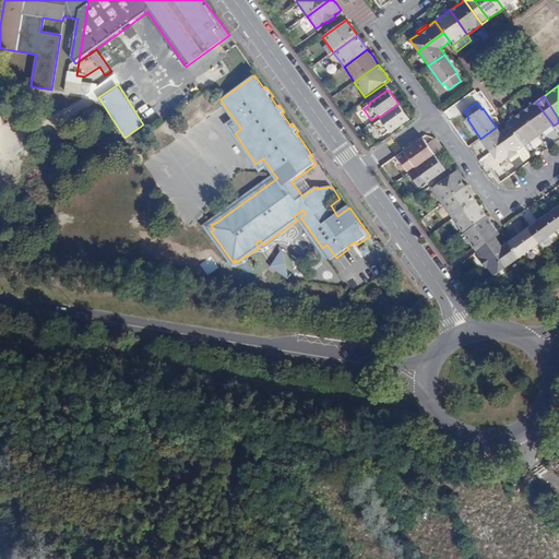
[(518,151),(554,126),(536,103),(508,123),(510,127),(501,133),(497,127),(480,139),(499,165),(508,157),(510,159),(520,153),(518,151)]
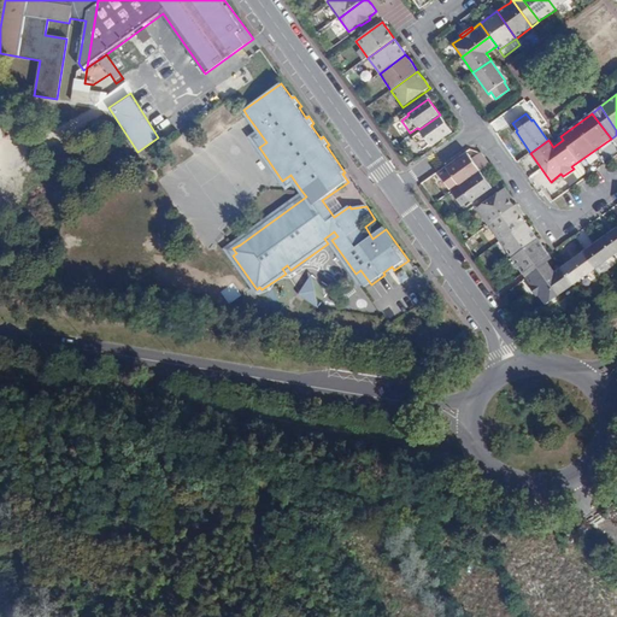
[(440,115),(419,129),(419,130),(421,131),(413,137),(423,151),(430,145),(432,147),(452,133),(440,115)]
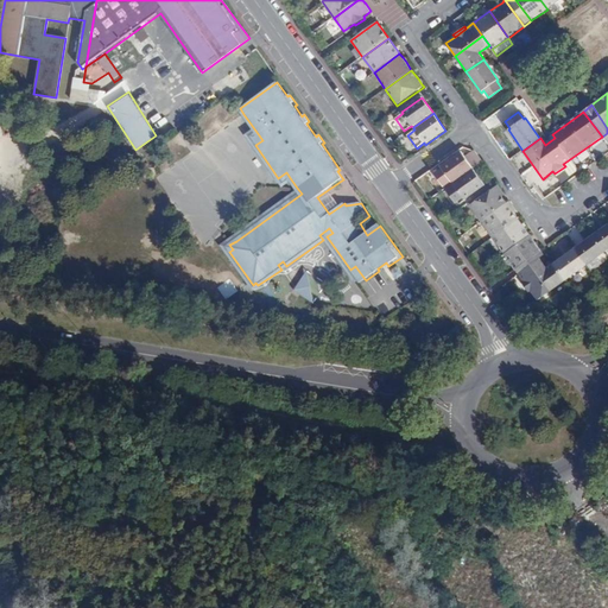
[(263,140),(257,132),(249,137),(255,145),(263,140)]
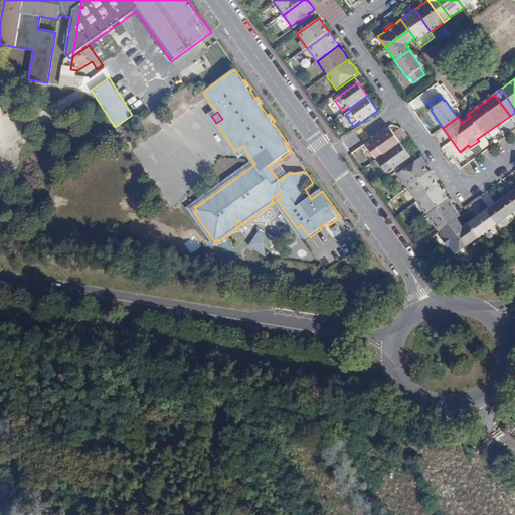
[(390,129),(373,141),(375,143),(368,147),(376,158),(382,153),(383,155),(400,143),(390,129)]
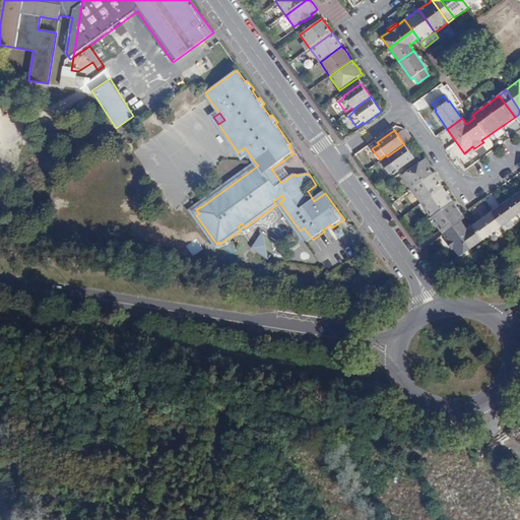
[(404,144),(387,156),(388,158),(382,163),(390,174),(396,170),(397,171),(415,158),(404,144)]
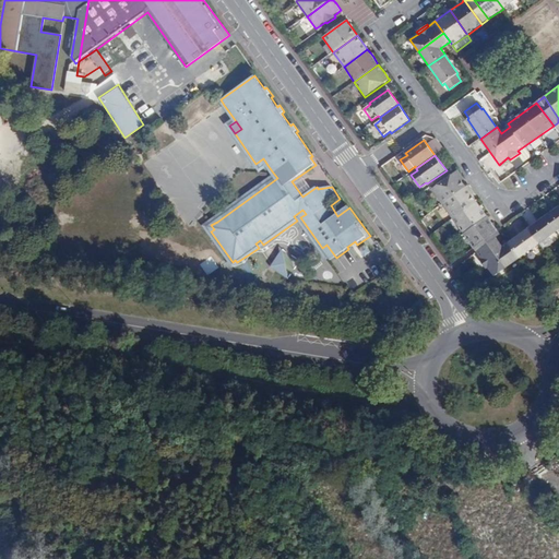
[(263,158),(256,164),(260,169),(268,165),(263,158)]
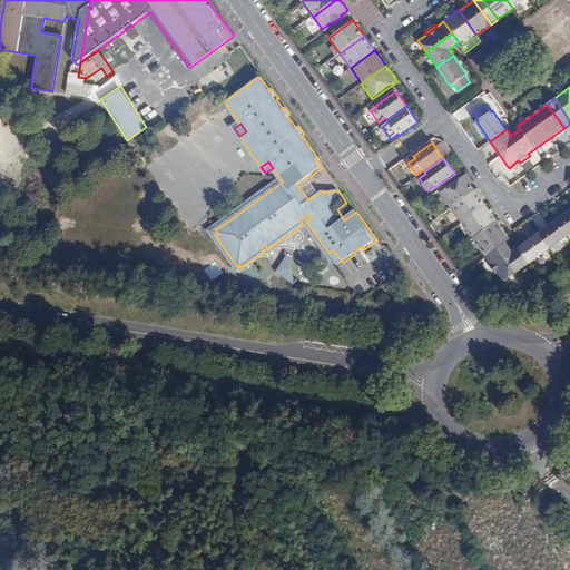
[(468,173),(464,175),(471,185),(474,182),(471,177),(468,173)]
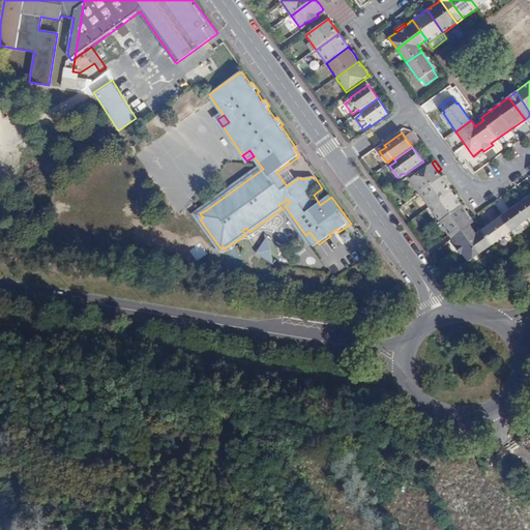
[(409,179),(419,194),(442,177),(438,172),(432,163),(409,179)]
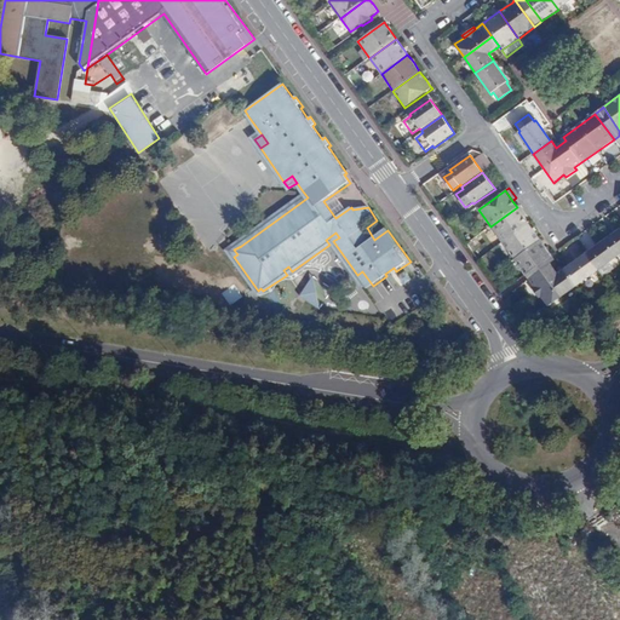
[(517,207),(524,217),(528,214),(524,210),(521,205),(517,207)]
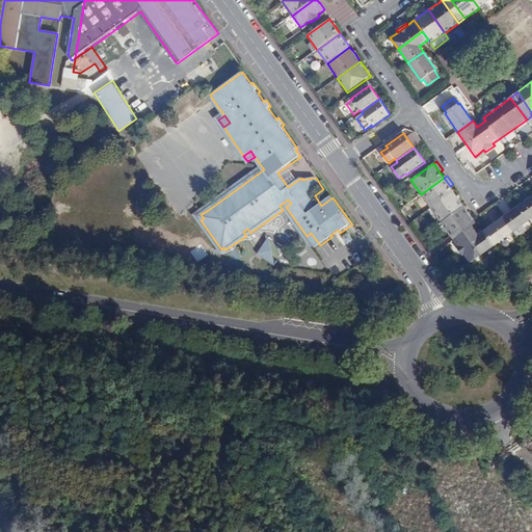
[(421,194),(431,208),(454,191),(450,186),(444,178),(421,194)]
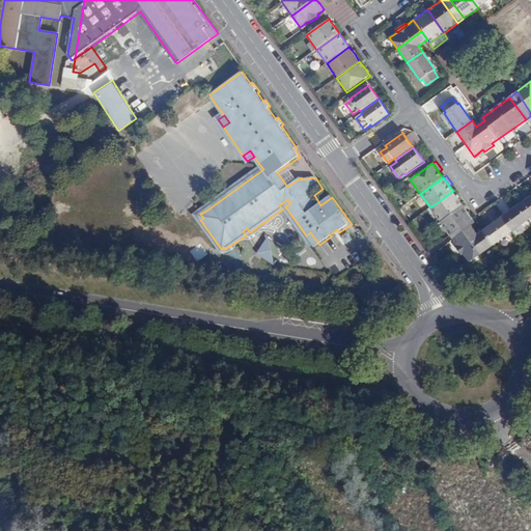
[(430,207),(440,222),(463,205),(458,198),(454,194),(453,191),(430,207)]
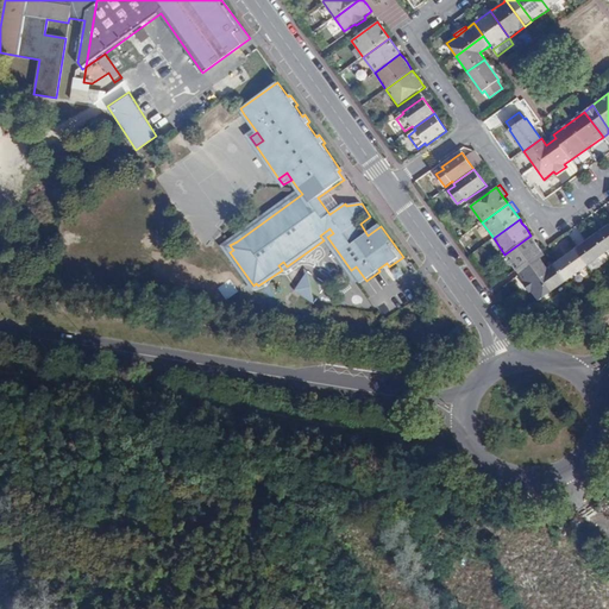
[(608,224),(595,234),(607,251),(608,250),(608,224)]
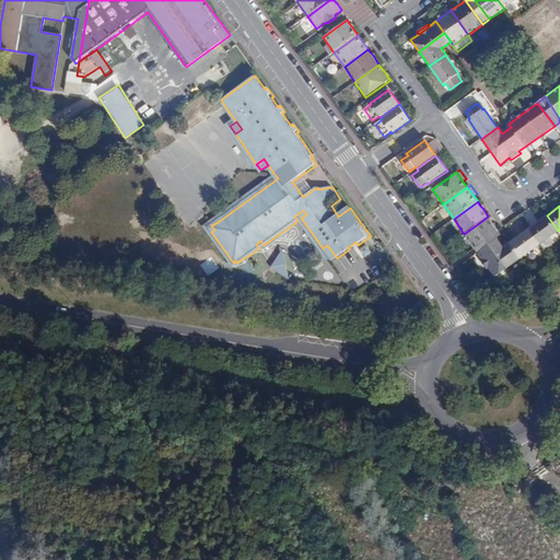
[(294,217),(298,221),(301,218),(306,214),(303,210),(294,217)]
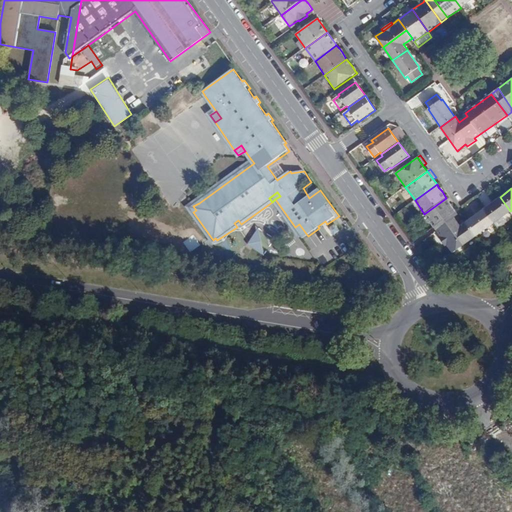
[(500,197),(483,209),(494,223),(510,211),(500,197)]
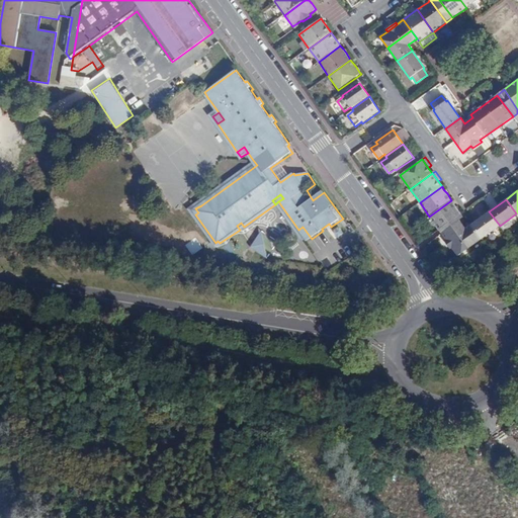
[(439,230),(461,214),(451,200),(429,217),(430,217),(439,230)]
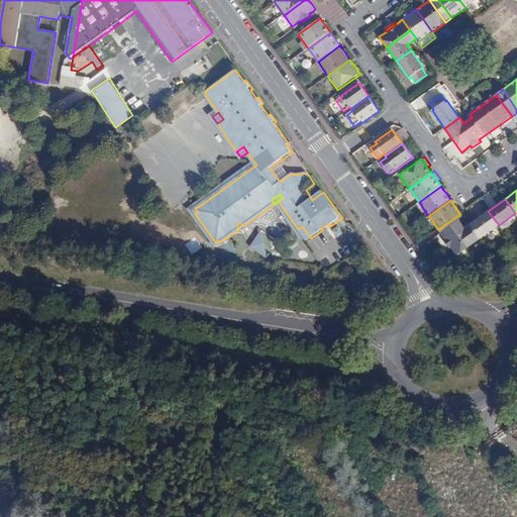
[(472,223),(482,237),(499,225),(488,211),(472,223)]
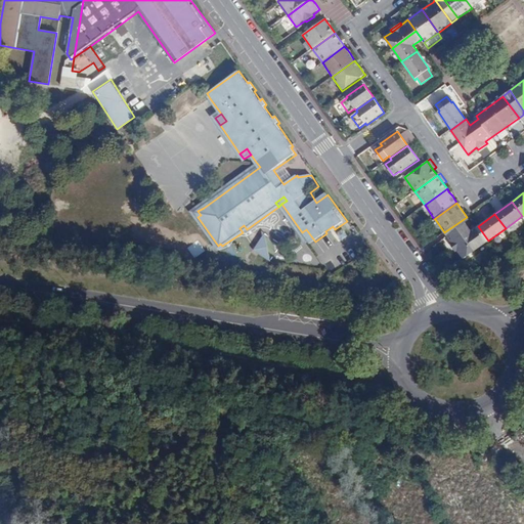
[(446,235),(457,227),(465,222),(468,221),(469,220),(468,218),(467,217),(444,232),(445,234),(446,235)]
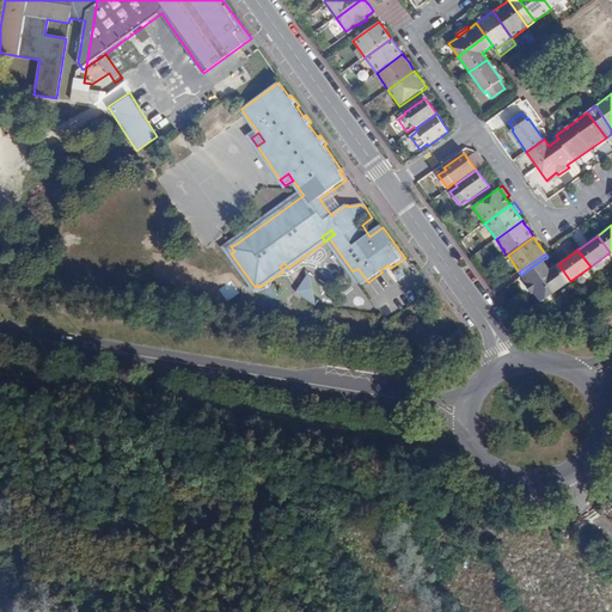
[(534,265),(555,293),(570,281),(558,264),(557,264),(550,269),(543,259),(534,265)]
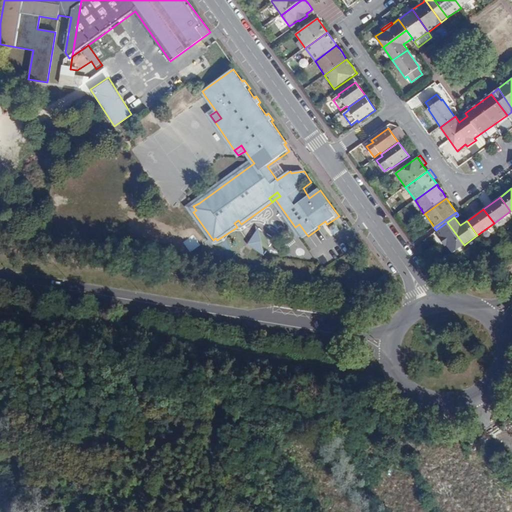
[(320,229),(327,224),(325,221),(318,226),(319,228),(320,229)]
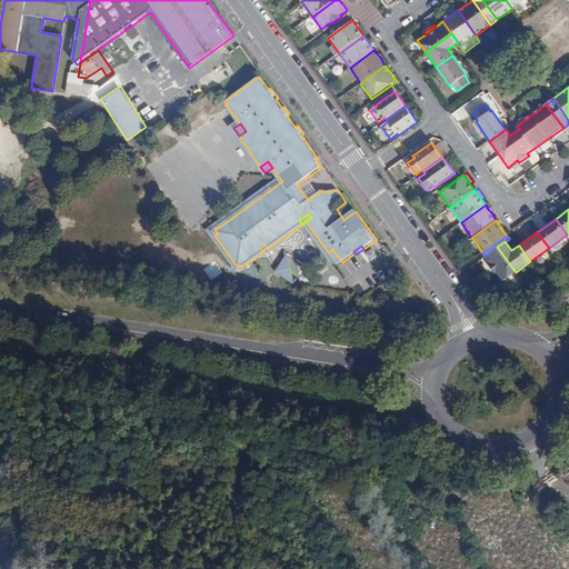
[(515,272),(516,272),(497,247),(485,256),(490,263),(497,272),(502,281),(515,272)]
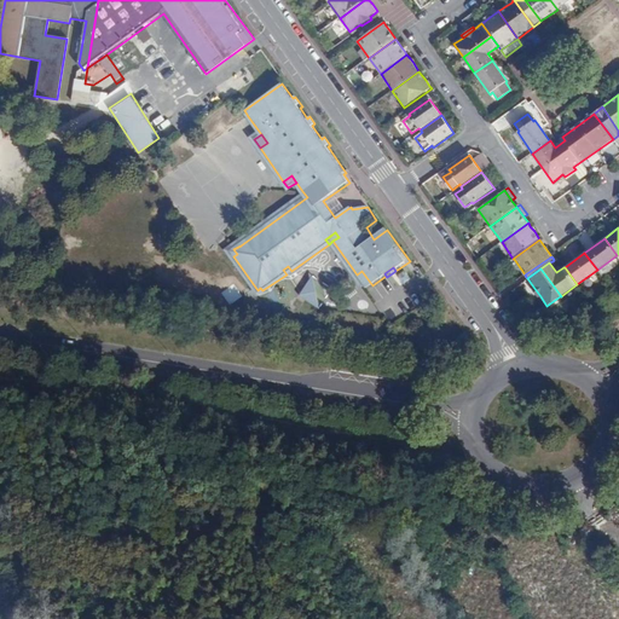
[(368,289),(372,285),(362,271),(357,275),(368,289)]
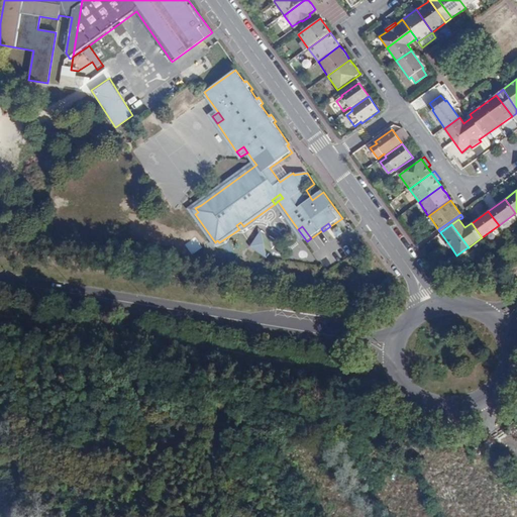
[(344,235),(340,229),(335,233),(339,238),(344,235)]
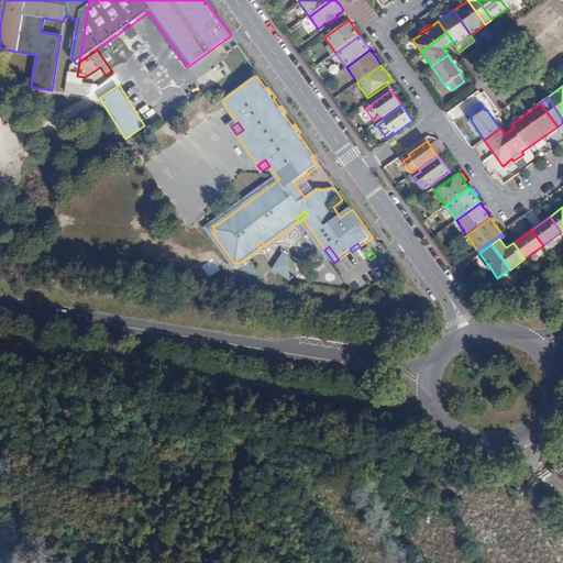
[(289,284),(283,254),(271,272),(289,284)]
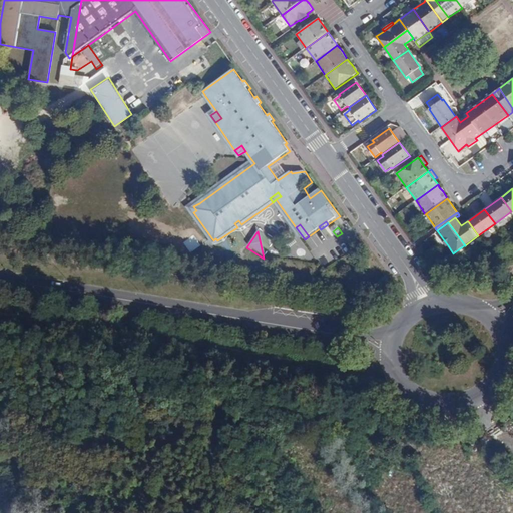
[(397,293),(393,287),(387,291),(391,297),(393,296),(397,293)]
